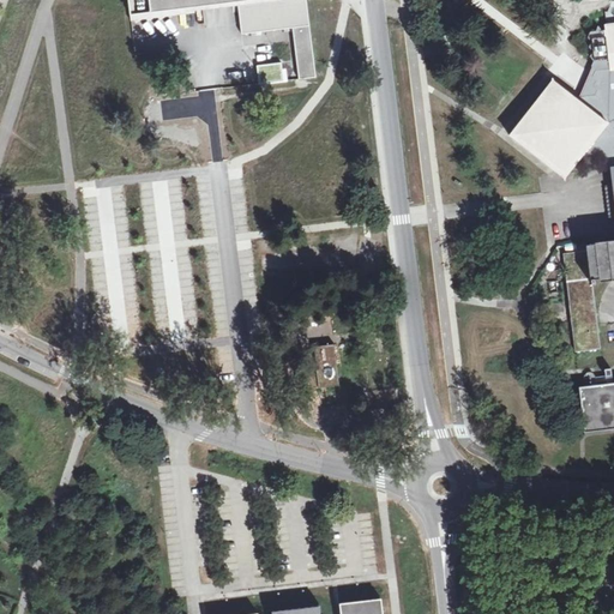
[(131,0),(133,16),(233,2),(236,35),(287,29),(294,78),(314,76),(304,0),(131,0)]
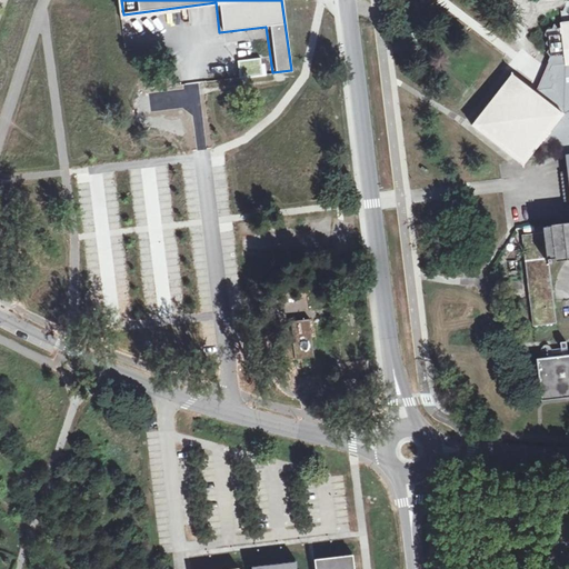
[(568,155),(568,153),(568,22),(562,23),(562,28),(559,29),(556,25),(553,29),(549,30),(546,33),(550,38),(547,43),(551,47),(549,52),(552,56),(549,60),(552,66),(550,70),(553,75),(551,79),(555,83),(552,88),(536,90),(513,73),(472,125),(517,160),(525,167),(531,159),(542,143),(559,142),(562,147),(560,149),(565,155),(568,155)]
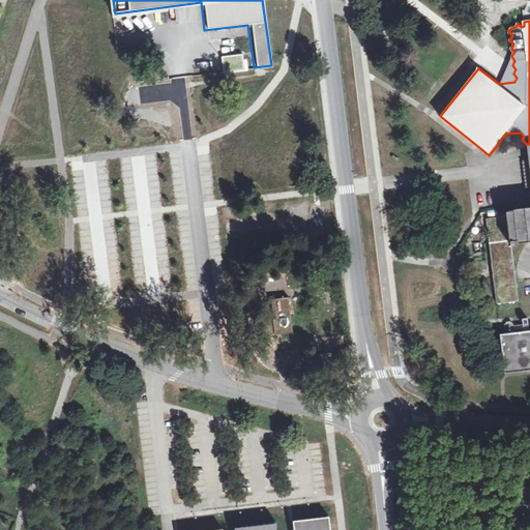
[(529,207),(509,210),(510,214),(513,240),(529,238),(529,207)]
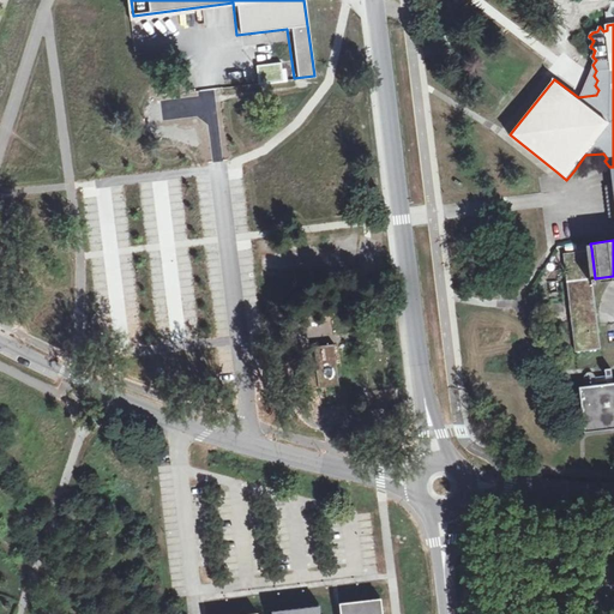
[(603,348),(595,278),(591,248),(565,252),(577,350),(603,348)]
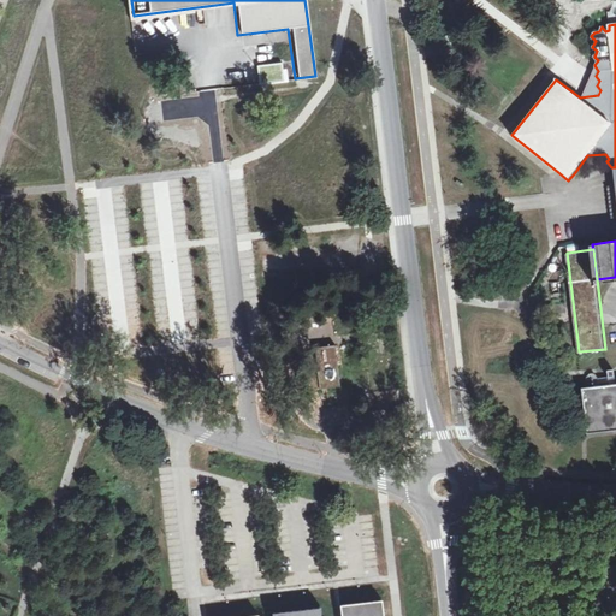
[(327,389),(341,386),(337,356),(336,345),(326,347),(320,348),(314,348),(317,366),(307,367),(309,390),(320,390),(325,389),(327,389)]
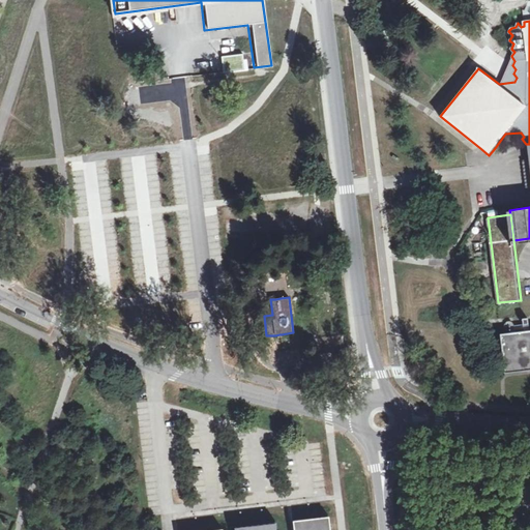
[(529,330),(496,335),(501,374),(529,370),(529,330)]
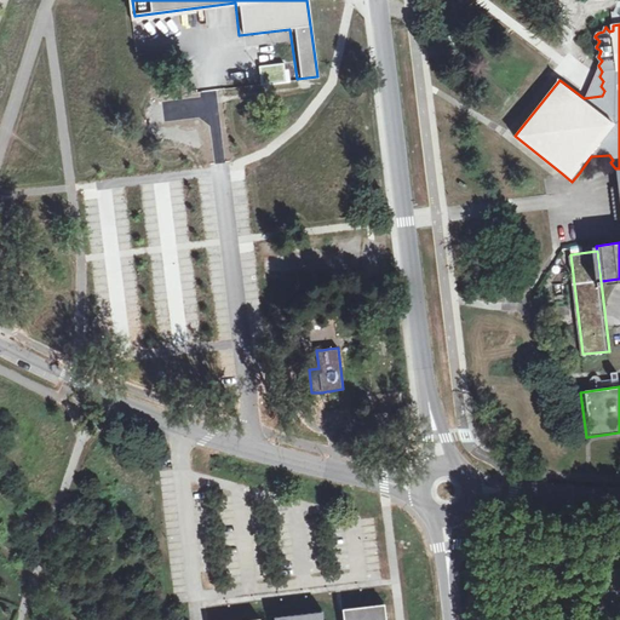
[(384,619),(384,614),(383,610),(380,608),(377,607),(373,606),(343,612),(343,619),(322,619),(323,615),(282,619),(384,619)]
